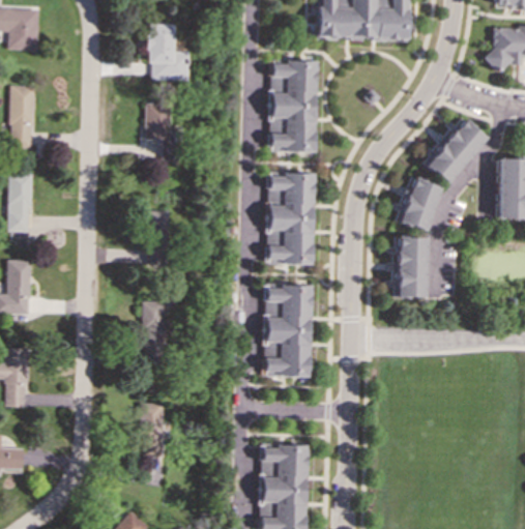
[(410,41),(410,0),(318,0),(318,39),(410,41)]
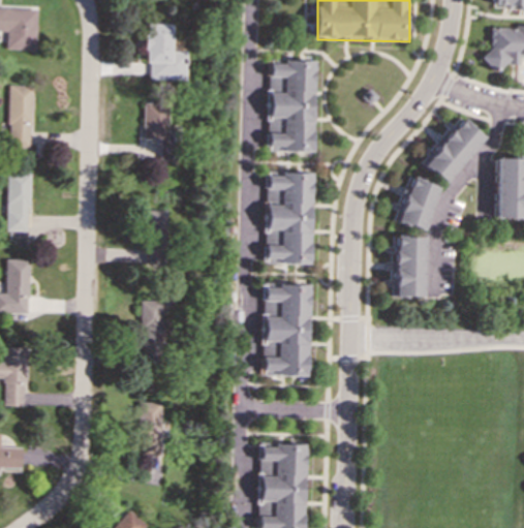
[(523,0),(494,0),(494,9),(523,9),(523,0)]
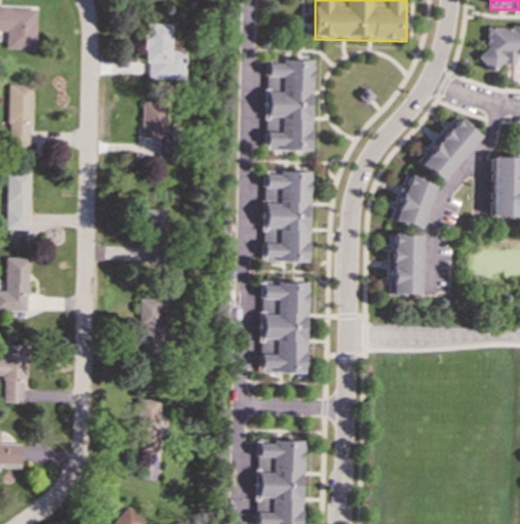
[(8,49),(39,50),(40,9),(0,8),(0,32),(9,32),(8,49)]
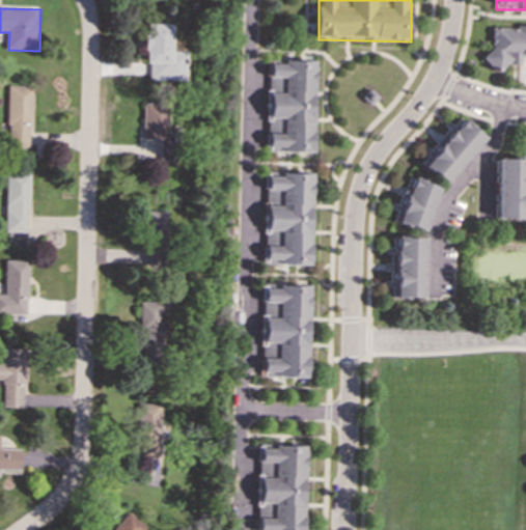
[(190,81),(190,52),(174,52),(175,25),(148,25),(148,63),(154,63),(153,80),(190,81)]
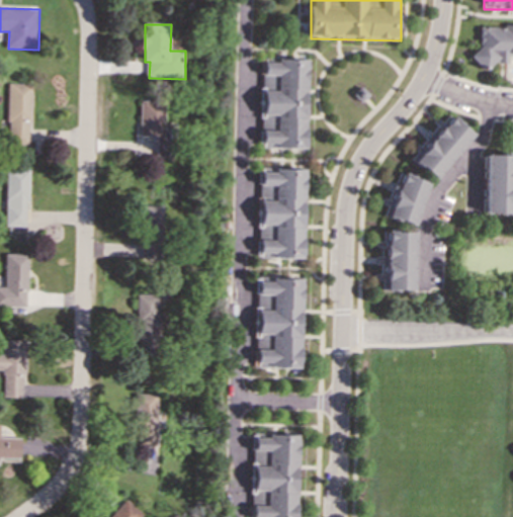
[(512,25),(482,24),(480,64),(511,65),(511,57),(512,57),(512,25)]
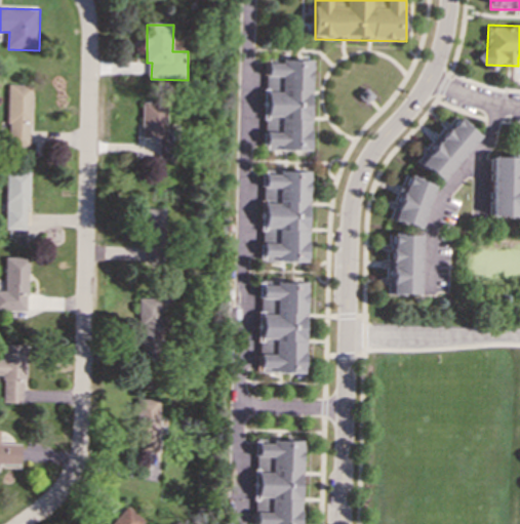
[(316,59),(269,59),(267,151),(315,152),(316,59)]
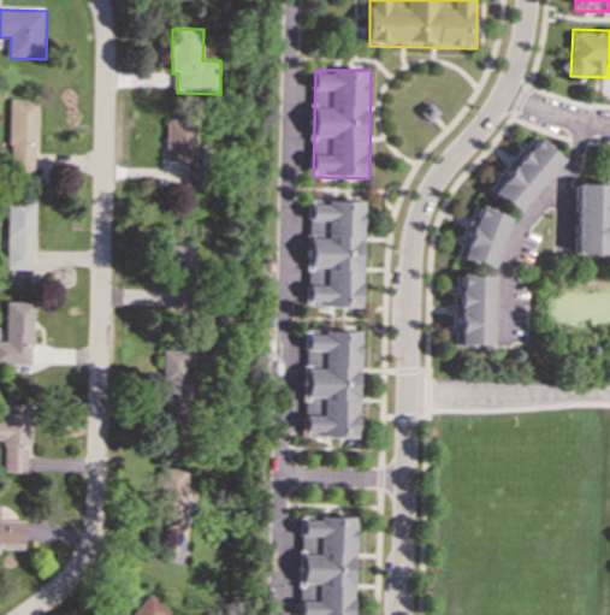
[(41,100),(13,100),(12,173),(40,173),(41,100)]
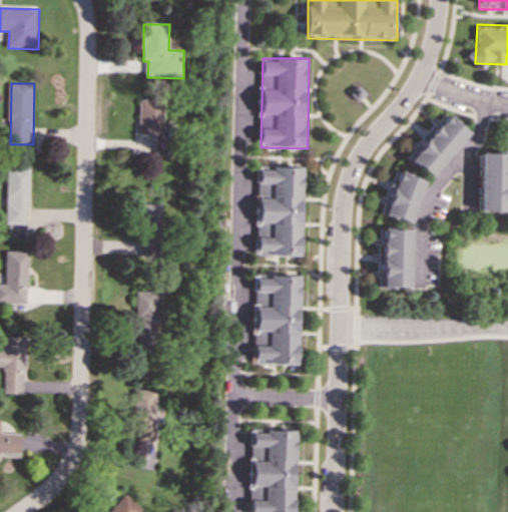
[(141,135),(157,135),(157,155),(172,155),(173,125),(165,125),(165,99),(141,99),(141,135)]
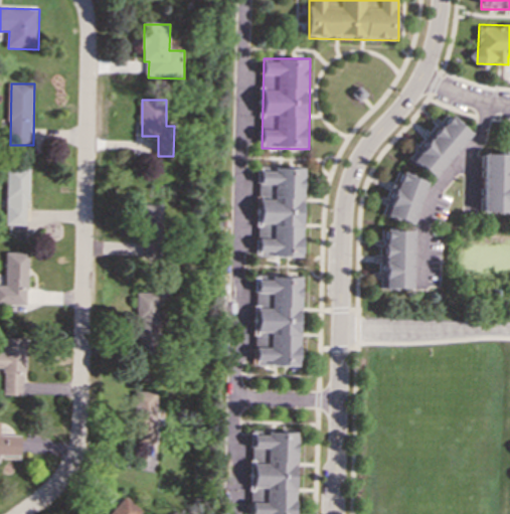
[(435,180),(475,134),(451,114),(411,159),(435,180)]
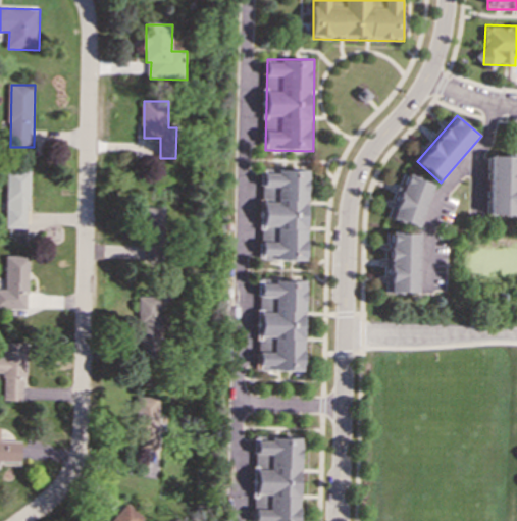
[(490,216),(516,216),(516,156),(490,156),(490,216)]
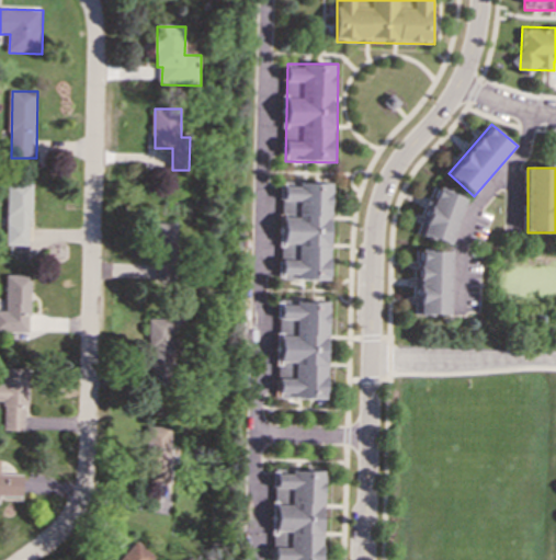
[(332,281),(335,182),(284,181),(282,280),(332,281)]
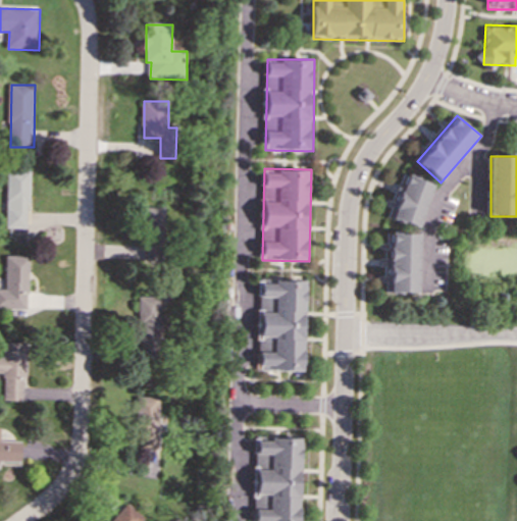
[(31,228),(33,171),(10,171),(8,228),(31,228)]
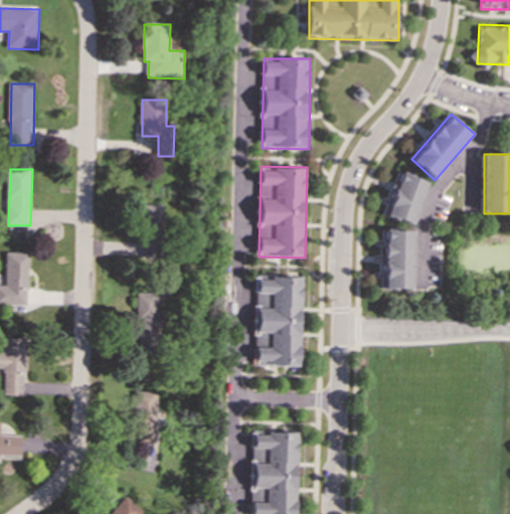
[(414,225),(430,181),(399,171),(384,215),(414,225)]
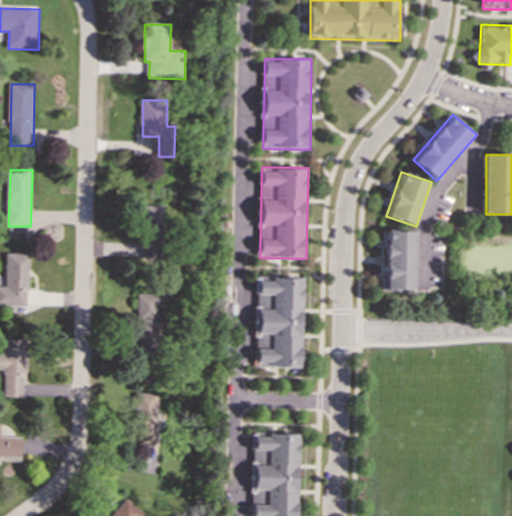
[(165,237),(166,207),(143,206),(142,237),(165,237)]
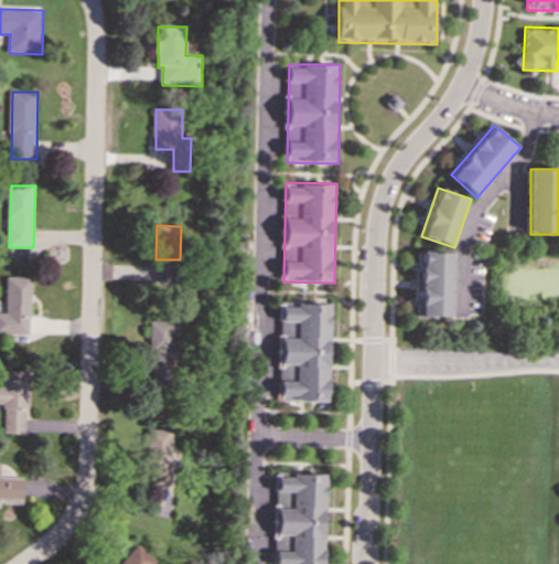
[(454,253),(421,253),(420,318),(453,318),(454,253)]
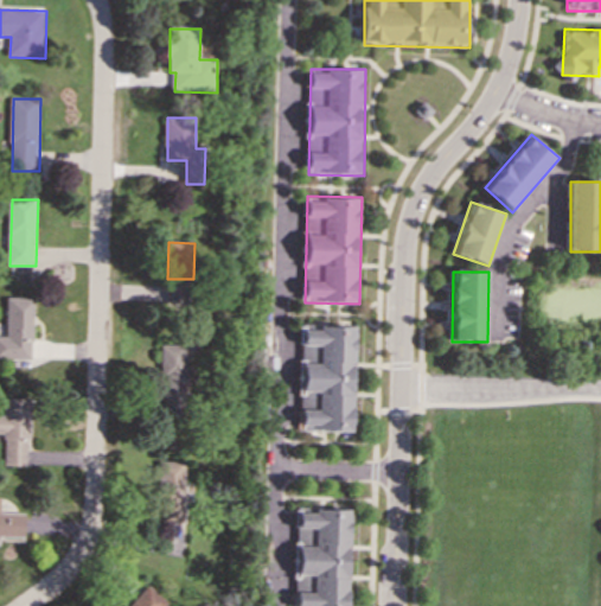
[(36,299),(10,299),(8,336),(0,336),(0,359),(34,361),(36,299)]
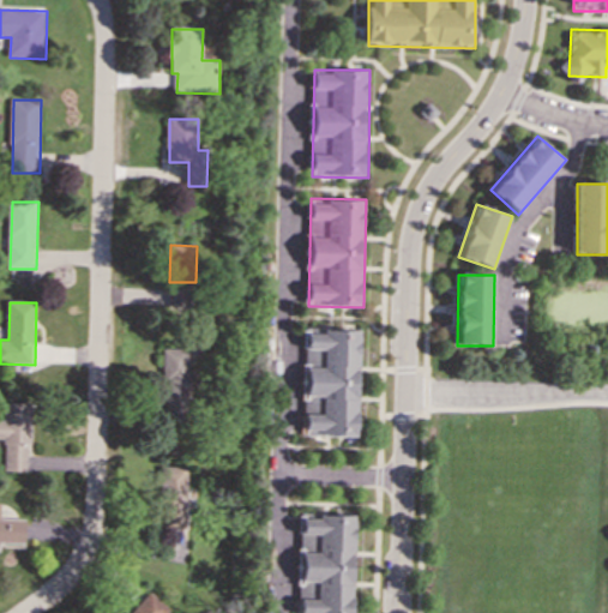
[(306,437),(361,438),(362,329),(307,329),(306,437)]
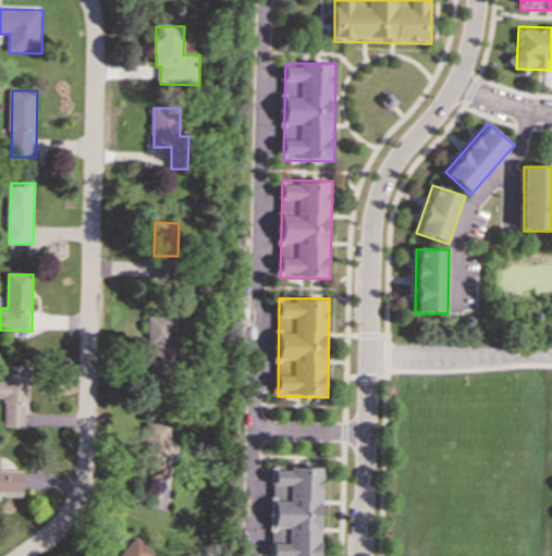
[(173,317),(149,318),(149,384),(173,384),(173,317)]
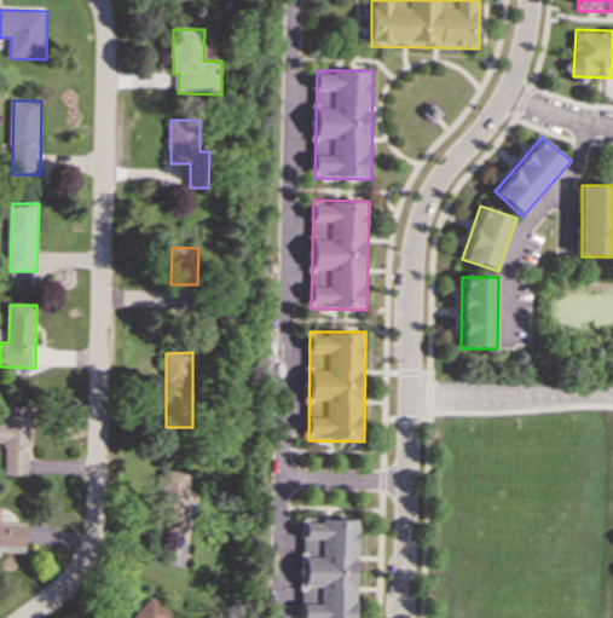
[(7,475),(33,477),(33,408),(7,408),(7,426),(0,426),(0,444),(7,444),(7,475)]
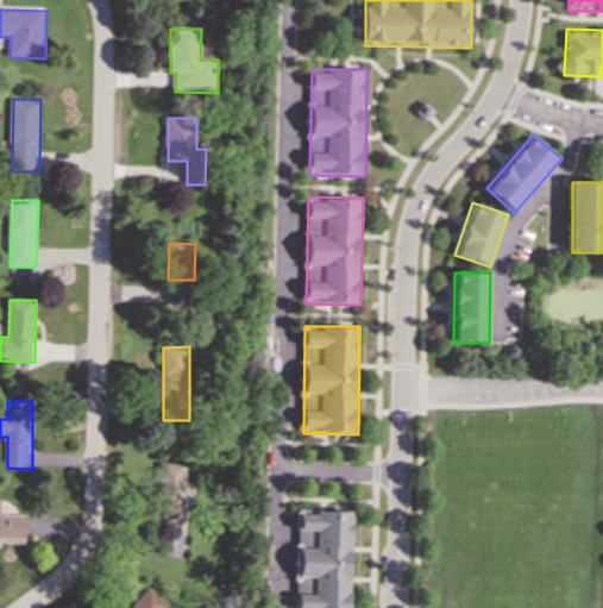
[(188,464),(164,464),(163,524),(187,525),(188,464)]
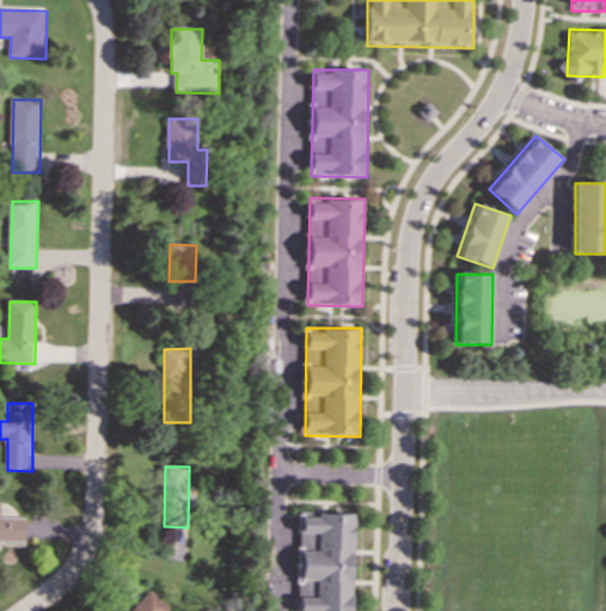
[(4,502),(0,502),(0,550),(2,551),(2,543),(28,543),(28,519),(4,518),(4,502)]
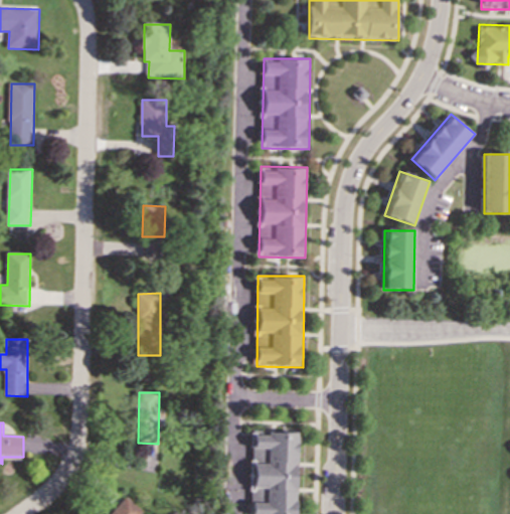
[(298,513),(301,434),(255,432),(251,513),(298,513)]
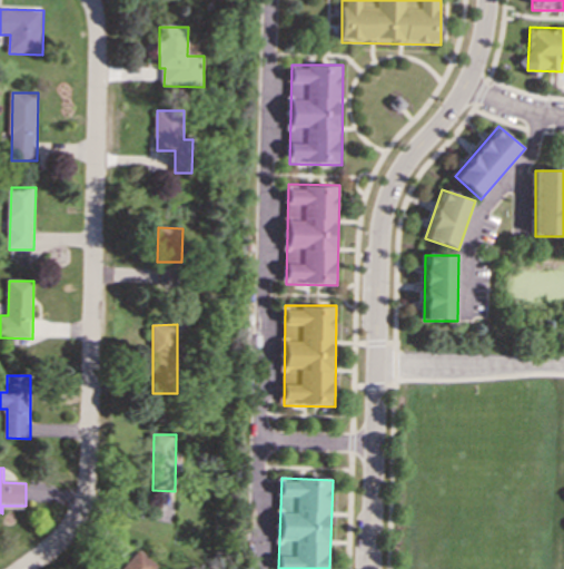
[(157,568),(159,567),(141,550),(124,568),(157,568)]
